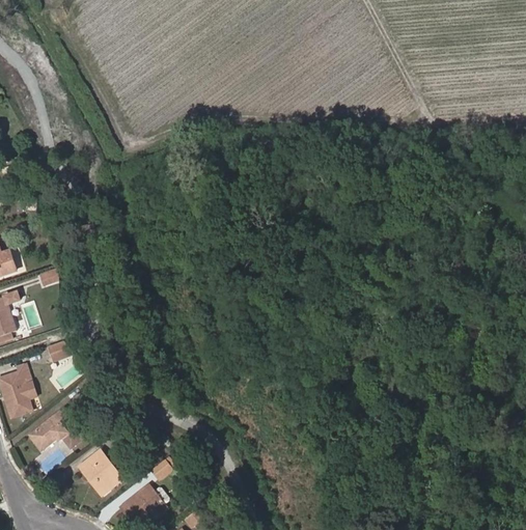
[(0,274),(15,270),(8,253),(0,255),(0,274)]
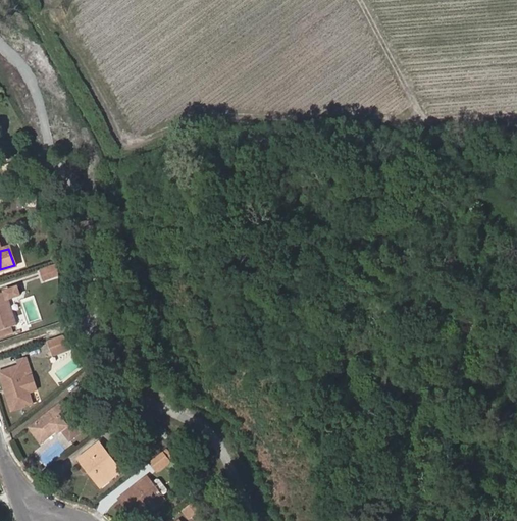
[(55,263),(45,266),(49,277),(55,275),(55,263)]
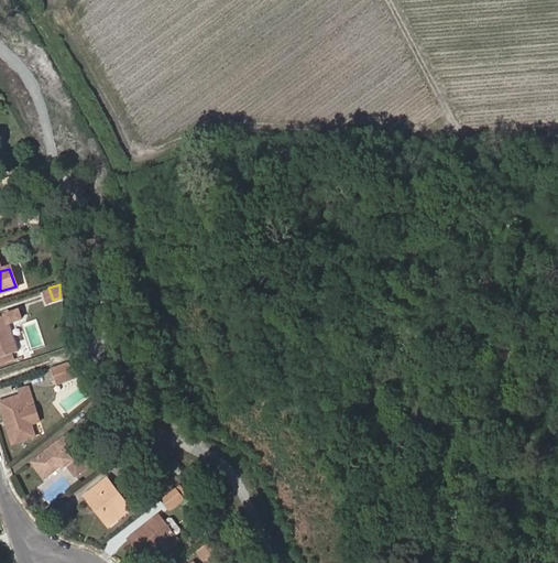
[(48,288),(40,291),(43,303),(53,300),(48,288)]
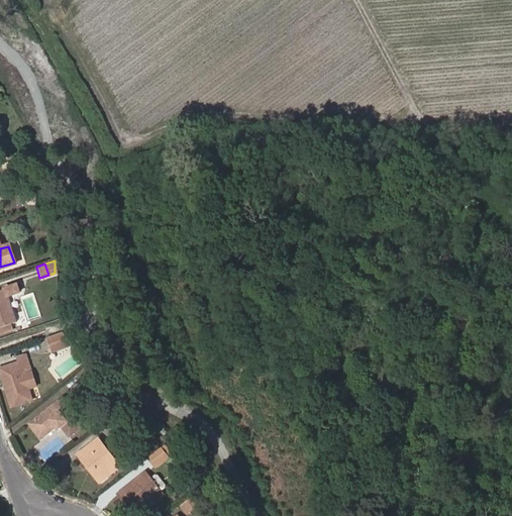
[(0,326),(17,321),(8,295),(21,292),(18,284),(0,289),(0,326)]
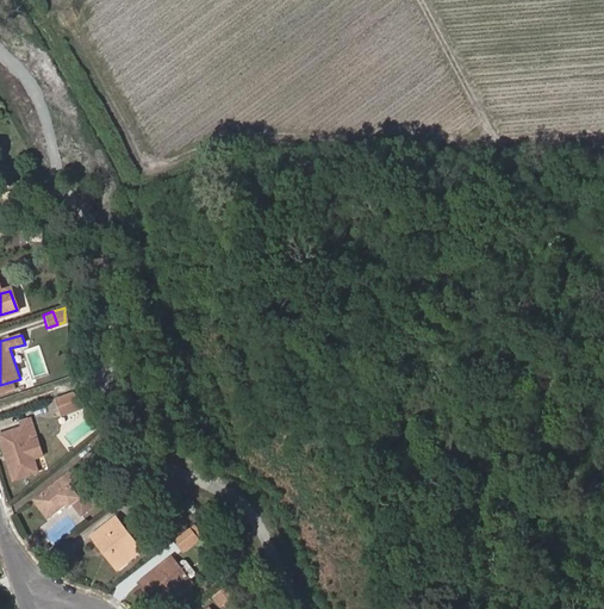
[(450,352),(446,346),(431,360),(440,370),(452,359),(448,354),(450,352)]
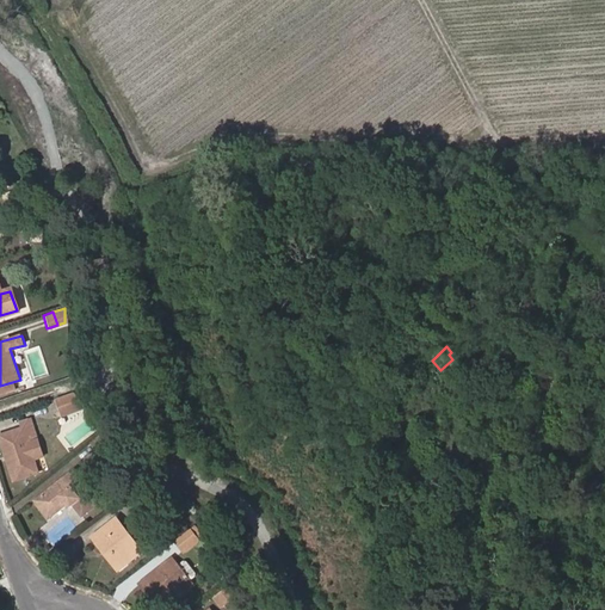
[(56,417),(73,410),(68,392),(49,398),(56,417)]
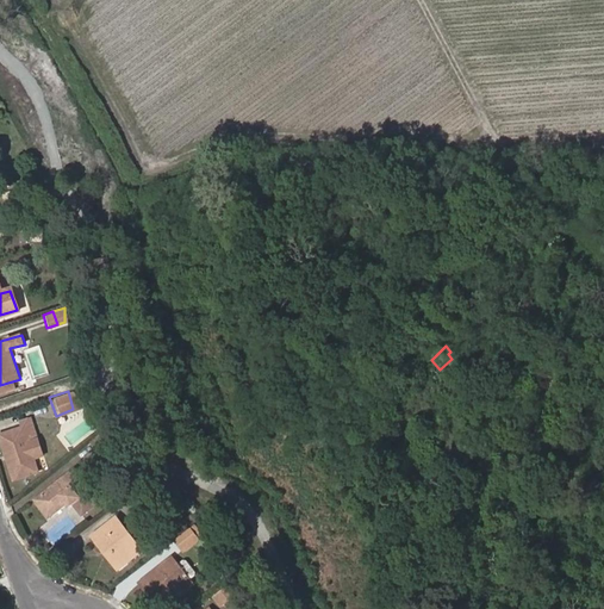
[(29,459),(39,457),(26,416),(13,418),(14,426),(0,430),(0,457),(7,482),(35,473),(29,459)]
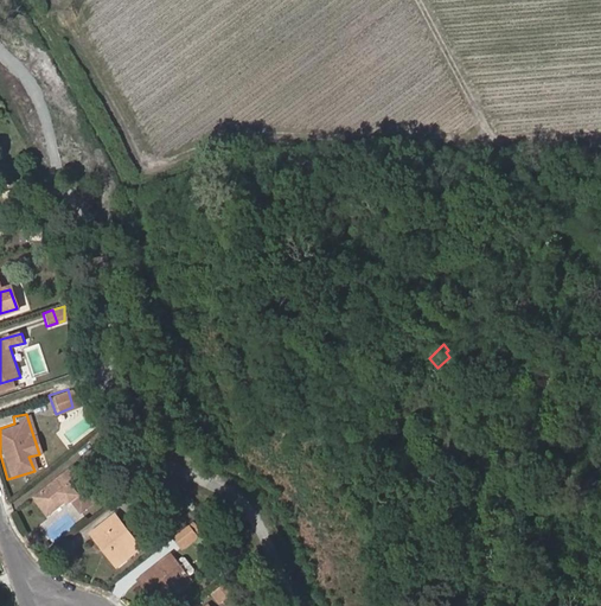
[(87,440),(93,448),(106,437),(100,429),(87,440)]
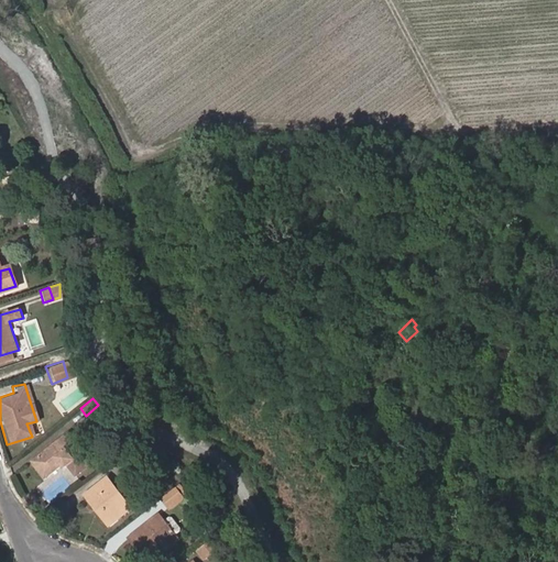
[(90,421),(102,411),(98,405),(86,416),(90,421)]
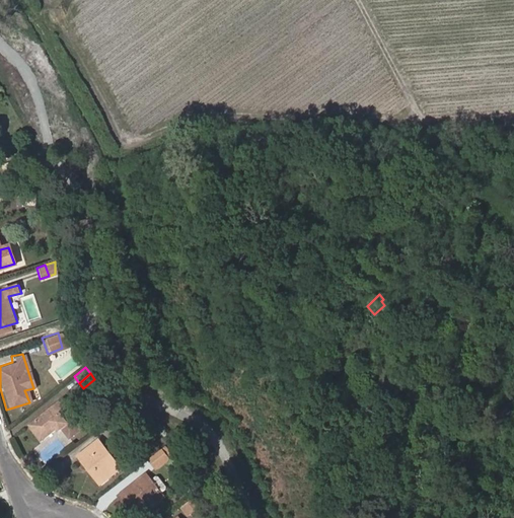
[(26,426),(38,440),(56,426),(66,438),(80,427),(60,400),(26,426)]
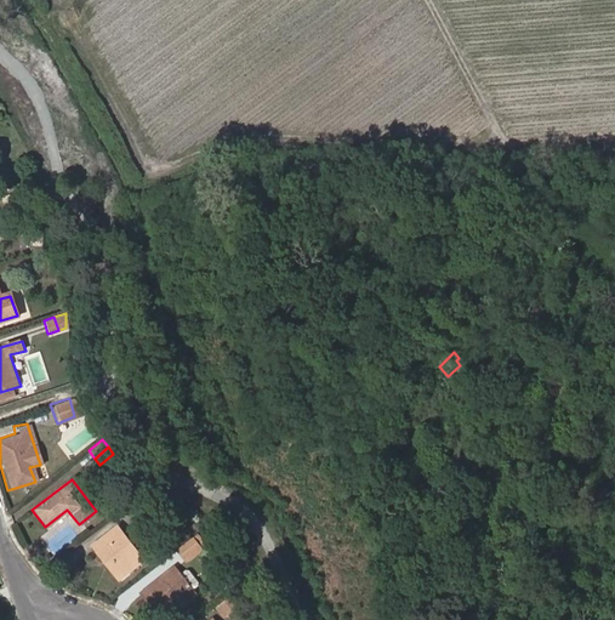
[(119,582),(146,561),(115,524),(90,546),(101,561),(103,558),(109,564),(106,567),(119,582)]
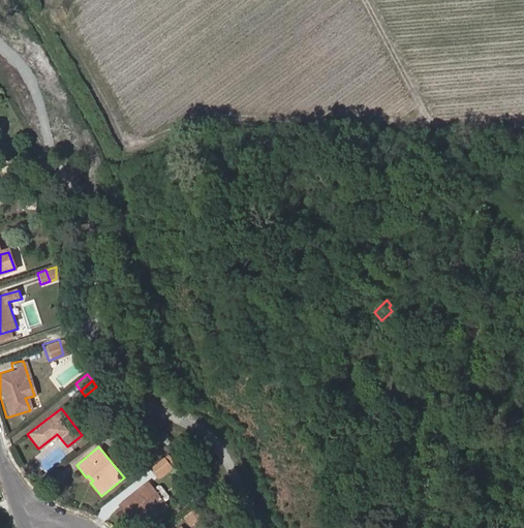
[(172,464),(164,455),(146,470),(153,478),(172,464)]
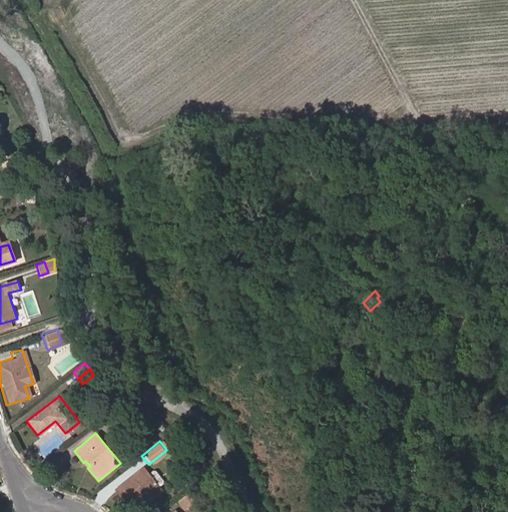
[(141,495),(143,498),(154,488),(139,470),(113,490),(126,507),(141,495)]
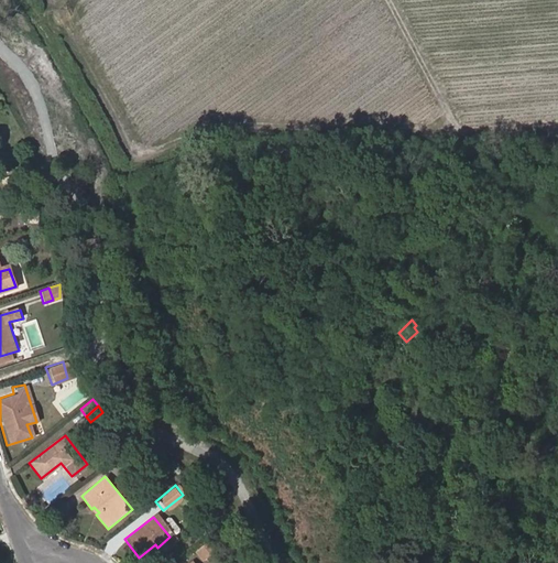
[(173,540),(170,537),(157,548),(160,550),(173,540)]
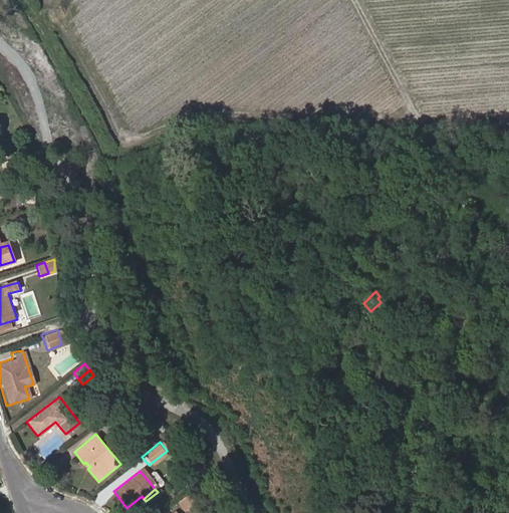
[(181,503),(186,509),(196,502),(191,495),(181,503)]
